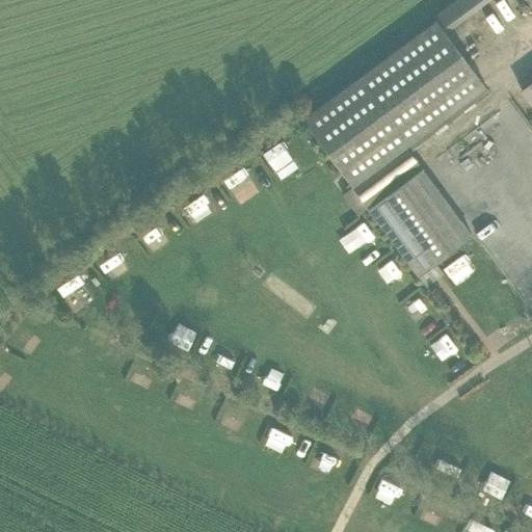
[(486,87),(446,33),(433,16),(433,17),(436,21),(302,120),(352,187),(407,147),(486,87)]
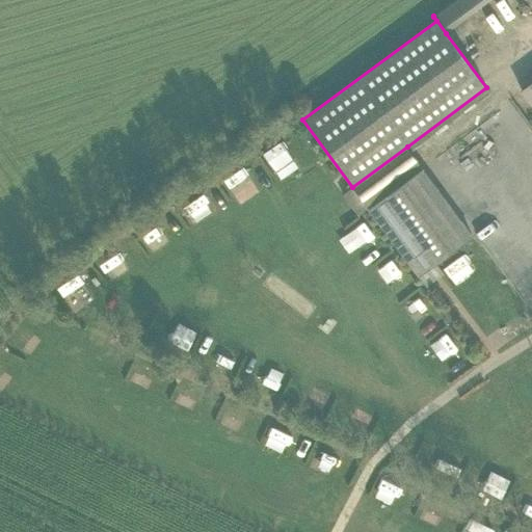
[(531,114),(531,81),(516,92),(531,114)]
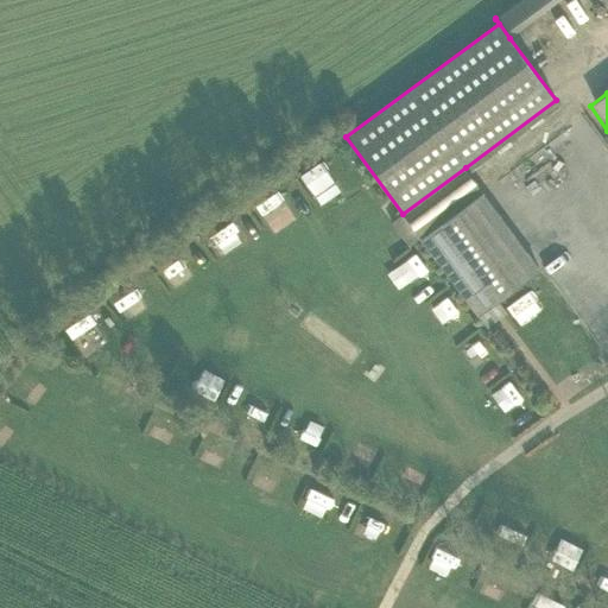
[(302,175),(320,203),(339,191),(320,163),(302,175)]
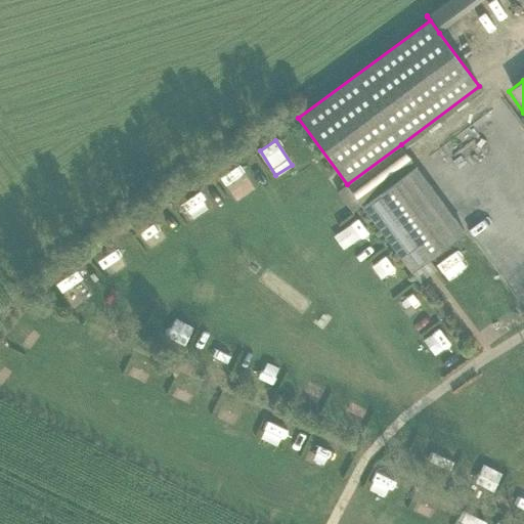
[(360,203),(415,163),(401,144),(347,184),(360,203)]
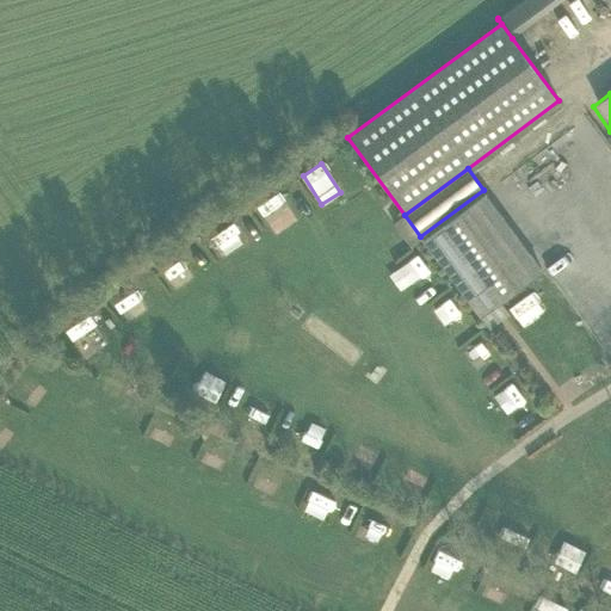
[(400,265),(414,285),(434,271),(420,251),(400,265)]
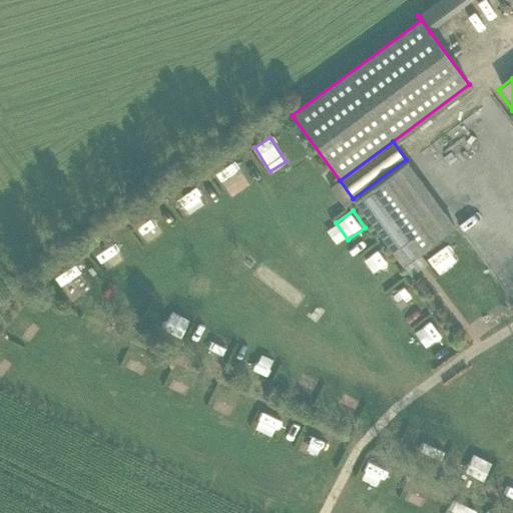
[(427,258),(439,276),(461,263),(450,243),(427,258)]
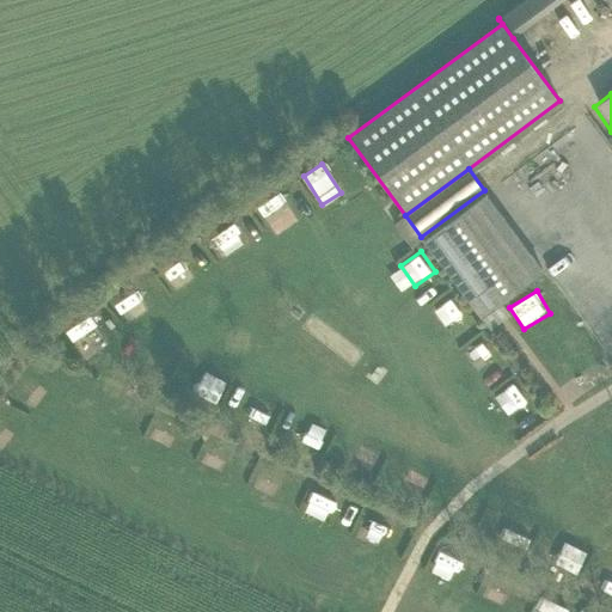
[(470,369),(495,360),(487,337),(461,347),(470,369)]
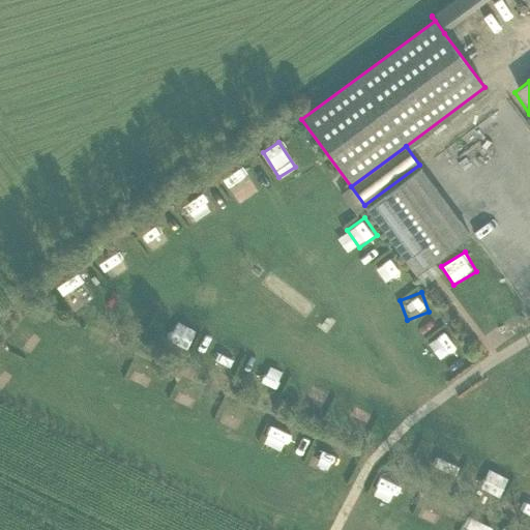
[(446,330),(427,344),(438,360),(458,346),(446,330)]
